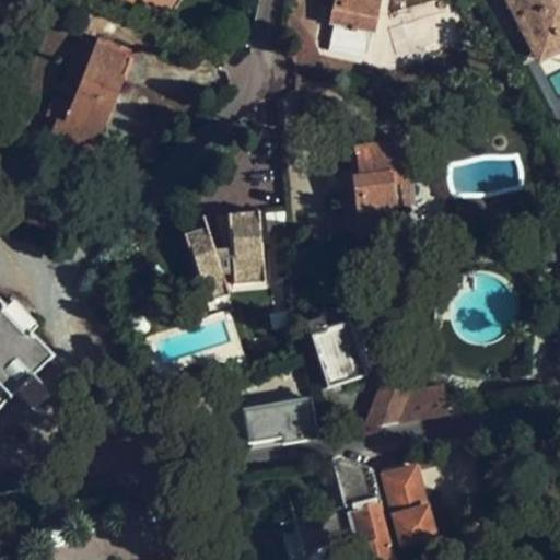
[(336,0),(331,22),(336,23),(330,49),(369,57),(381,0),(336,0)]
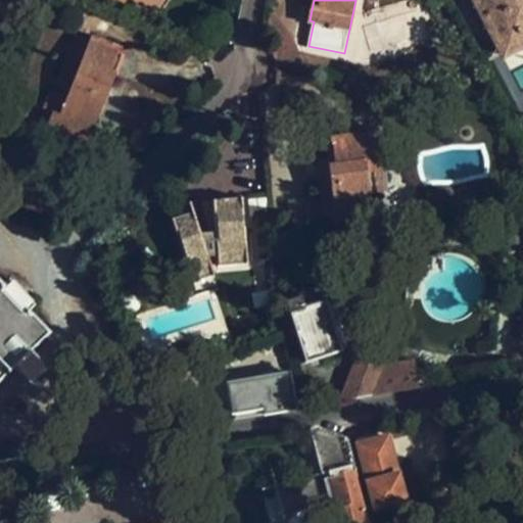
[(522,0),(474,0),(502,53),(522,42),(522,0)]
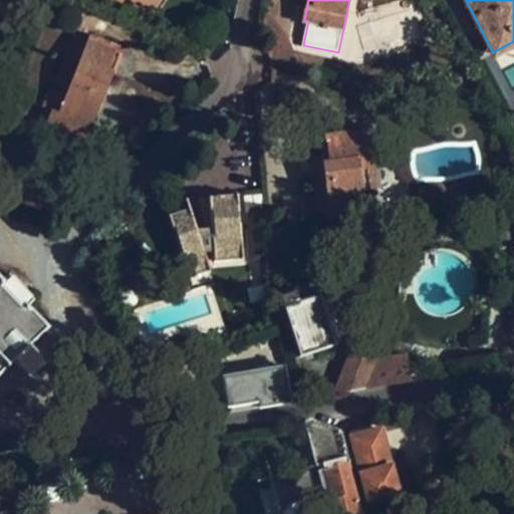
[(121,48),(89,35),(64,96),(48,89),(42,104),(51,108),(45,123),(84,140),(121,48)]
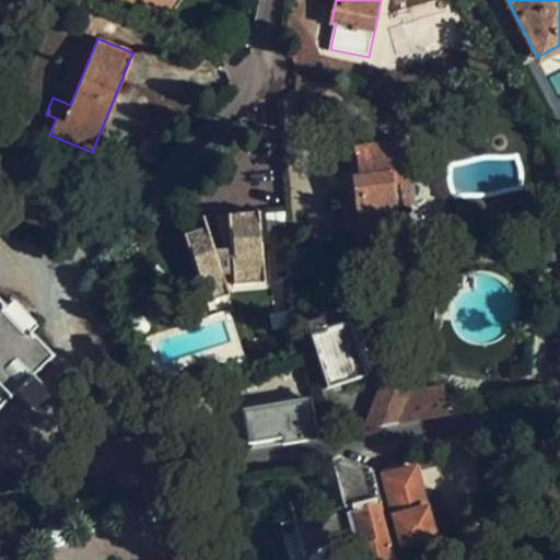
[(339,184),(346,231),(384,225),(382,208),(397,206),(392,167),(405,166),(401,142),(395,143),(394,141),(348,148),(351,170),(353,182),(339,184)]
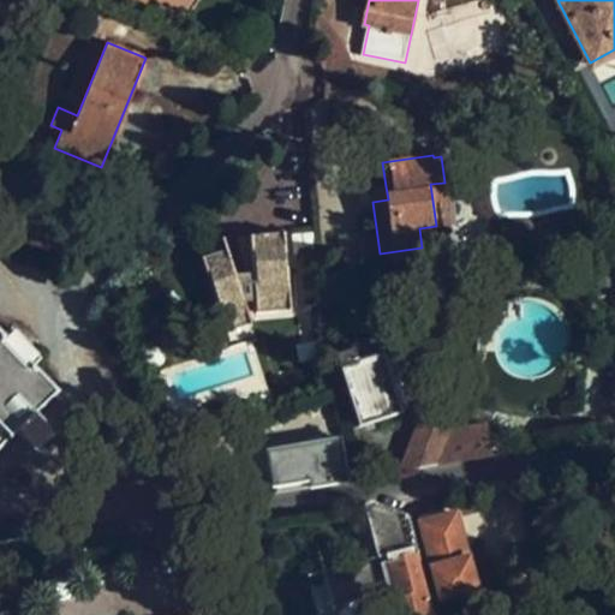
[(430,184),(436,226),(451,225),(445,183),(430,184)]
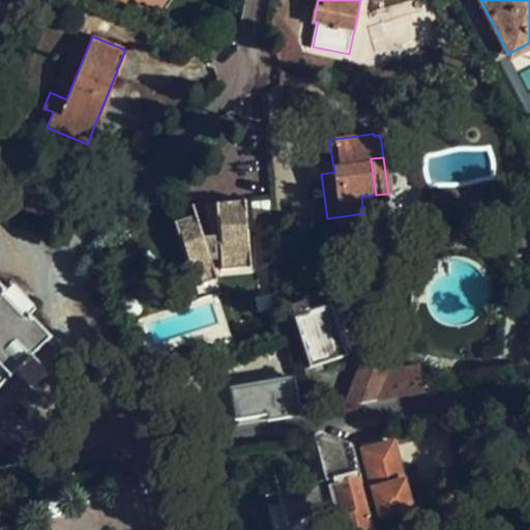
[(319,163),(321,174),(334,172),(332,160),(319,163)]
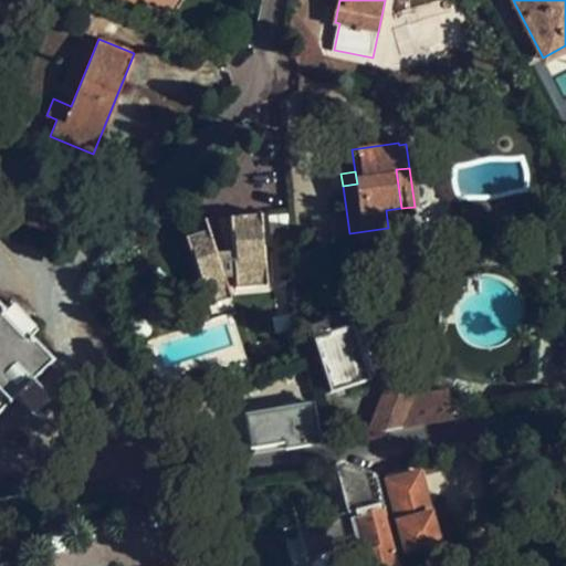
[(232,216),(236,253),(221,254),(213,228),(190,234),(210,305),(234,299),(229,280),(237,278),(238,287),(269,284),(263,213),(232,216)]
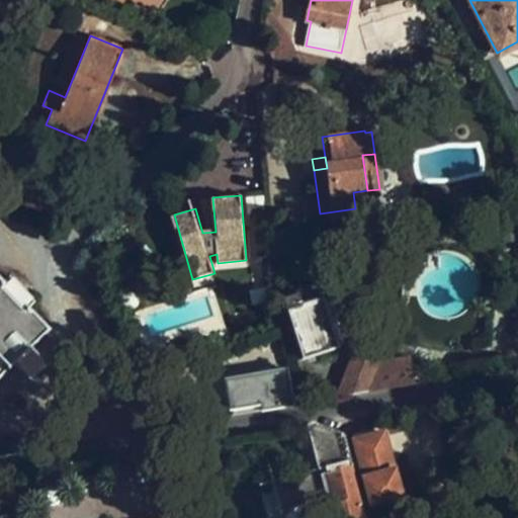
[(0,376),(16,362),(30,377),(46,364),(29,348),(49,328),(28,307),(34,299),(11,275),(3,281),(0,278),(0,376)]
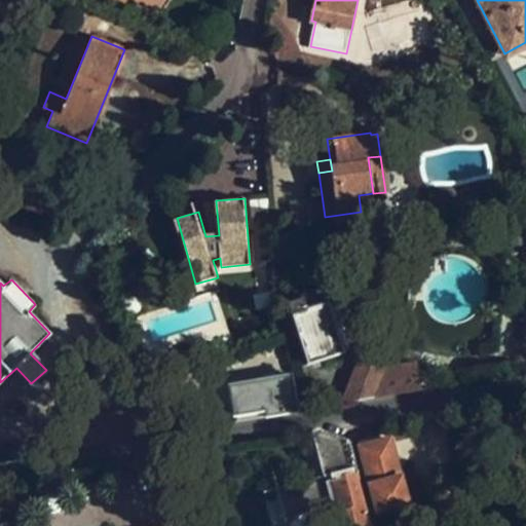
[(303,298),(290,302),(308,364),(344,352),(329,301),(306,308),(303,298)]
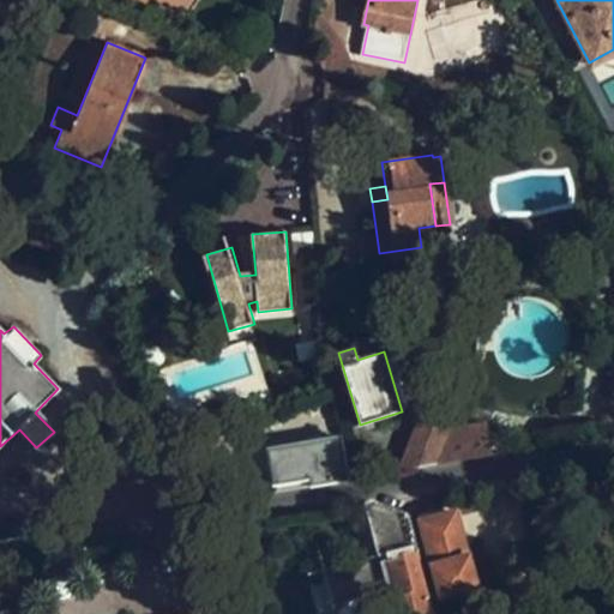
[(399,473),(433,467),(444,429),(420,422),(399,473)]
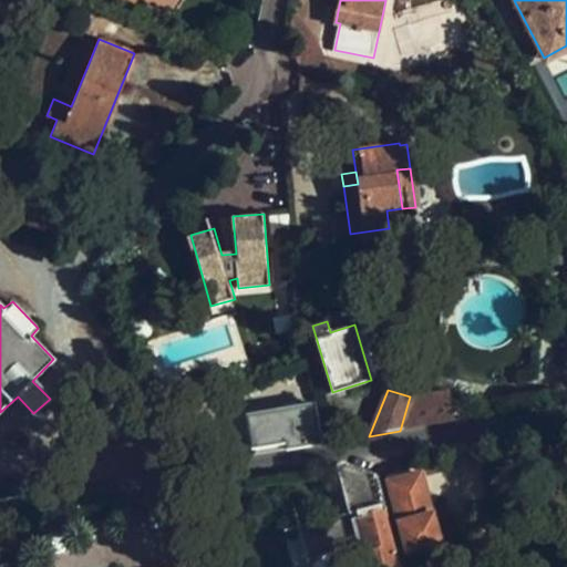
[(410,397),(400,431),(451,422),(445,392),(410,397)]
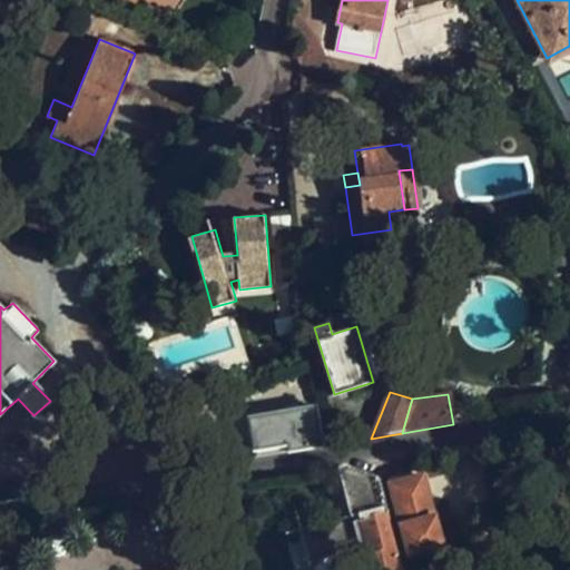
[(287,452),(324,446),(317,409),(248,421),(254,452),(256,451),(286,446),(287,451),(287,452)]
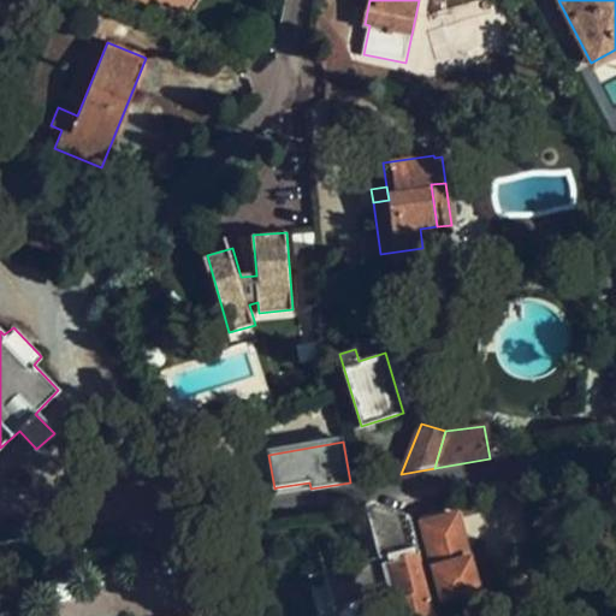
[(311,487),(309,483),(277,487),(278,493),(311,487)]
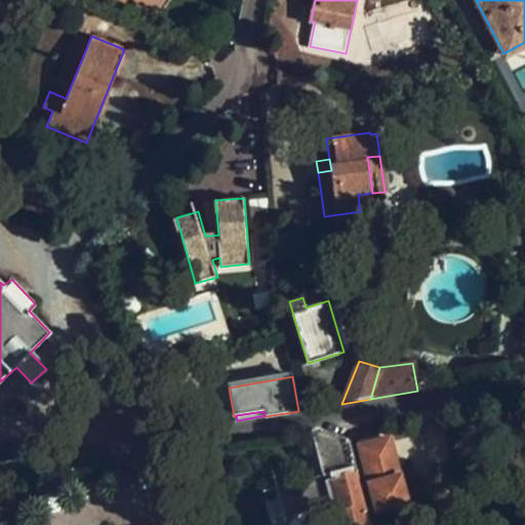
[(315,431),(309,433),(321,476),(275,488),(283,520),(324,508),(328,524),(366,524),(342,442),(315,431)]
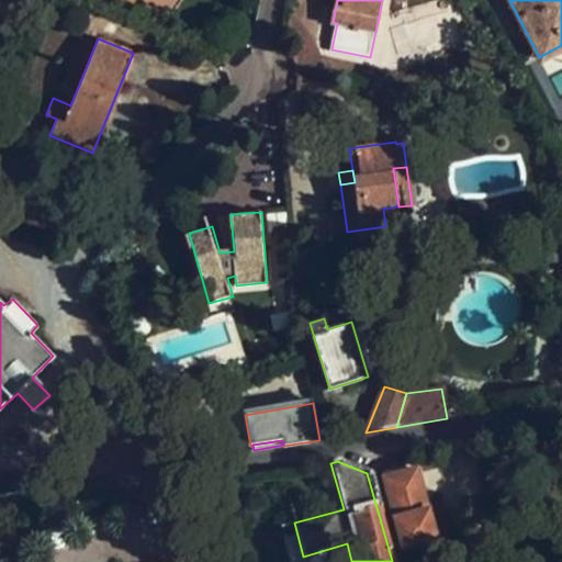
[(414,467),(383,475),(381,476),(401,548),(434,539),(414,467)]
